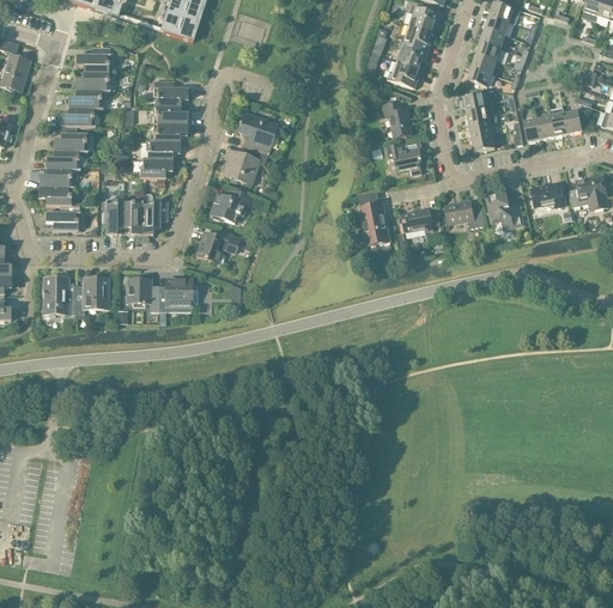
[(171,0),(162,30),(192,40),(195,29),(193,29),(201,0),(171,0)]
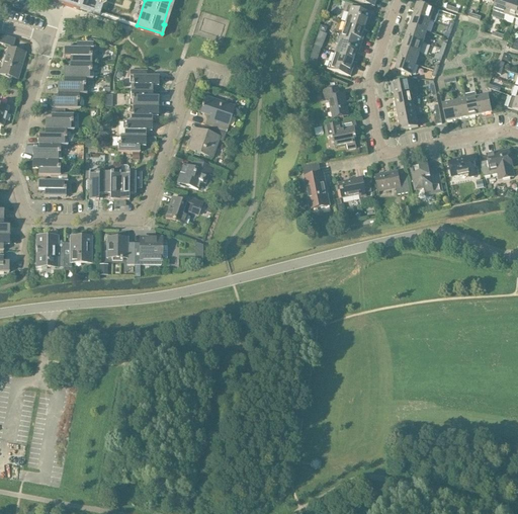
[(435,19),(439,8),(418,0),(414,12),(431,17),(435,19)]
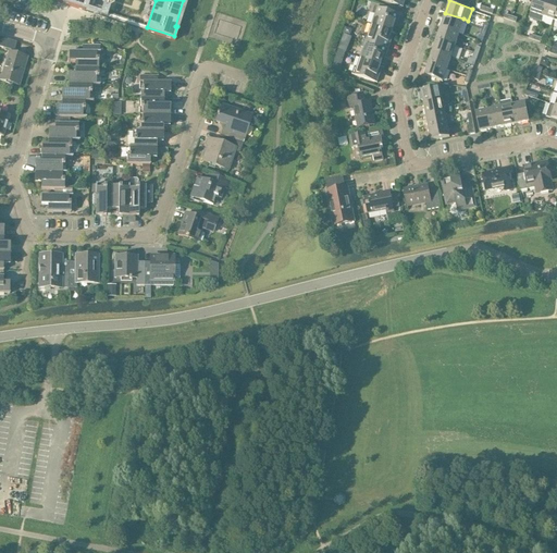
[(543,13),(547,0),(533,0),(531,9),(543,13)]
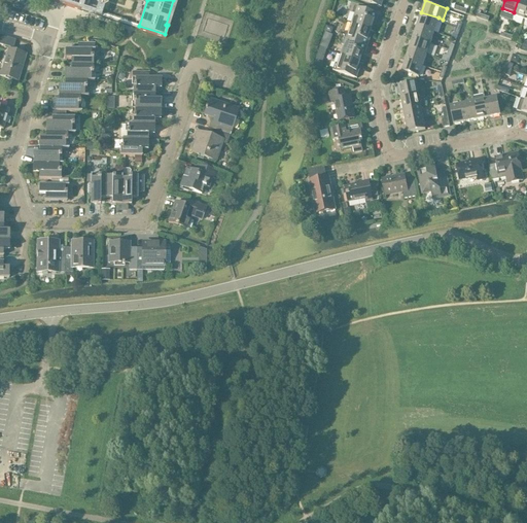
[(525,16),(526,9),(526,0),(518,0),(514,12),(525,16)]
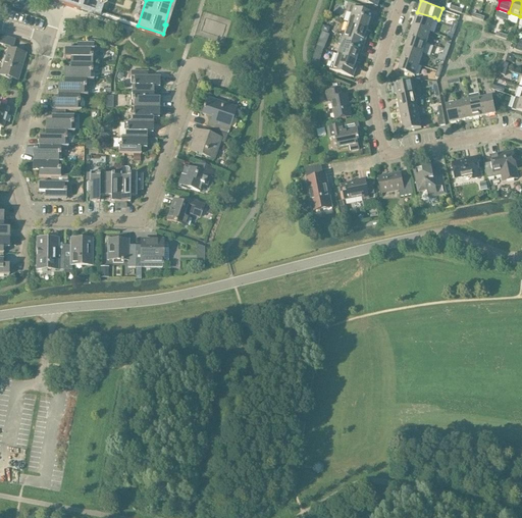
[(373,17),(375,11),(352,3),(349,9),(352,10),(349,19),(367,27),(371,16),(373,17)]
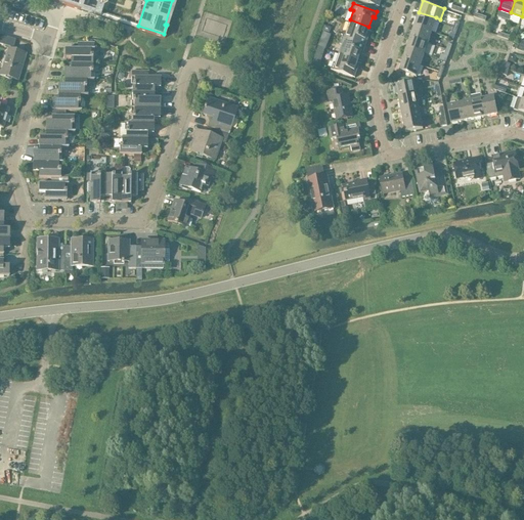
[(432,29),(436,17),(419,12),(415,23),(432,29)]
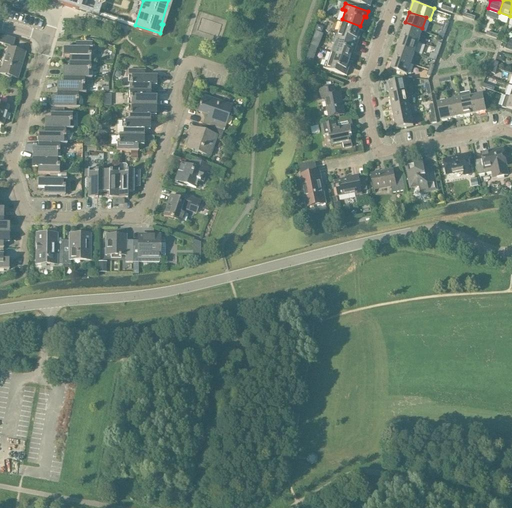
[(357,35),(360,26),(342,19),(339,28),(336,27),(334,34),(357,42),(359,35),(357,35)]
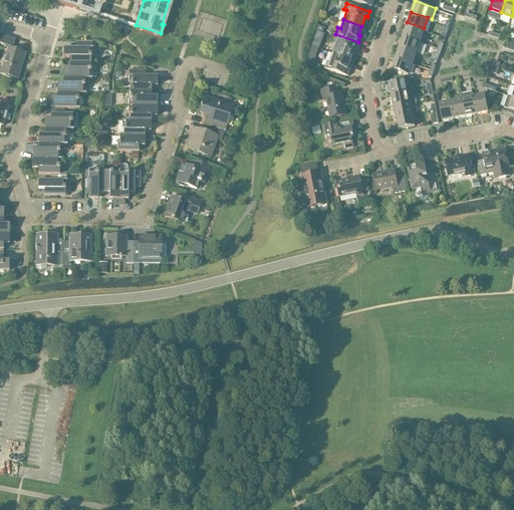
[(420,39),(424,28),(407,22),(404,33),(420,39)]
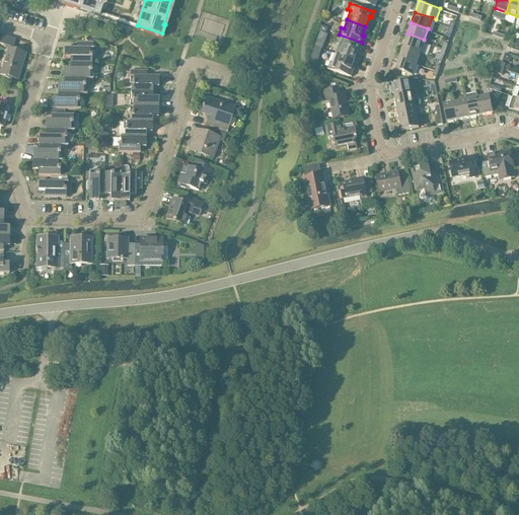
[(0,30),(0,40),(3,41),(13,44),(15,35),(5,32),(0,30)]
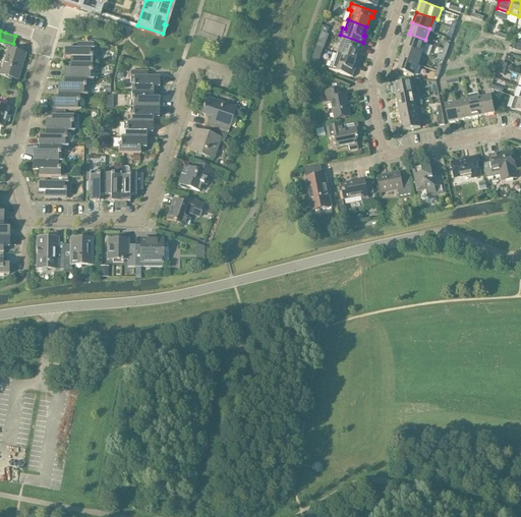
[(421,51),(425,40),(409,34),(405,45),(421,51)]
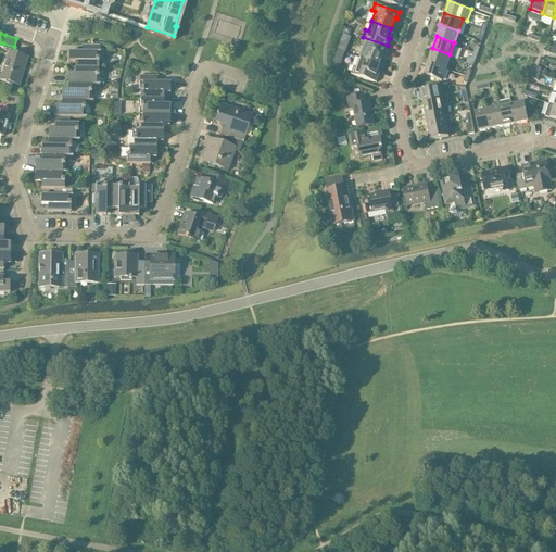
[(386,52),(388,46),(363,37),(361,44),(363,45),(359,54),(380,61),(383,51),(386,52)]
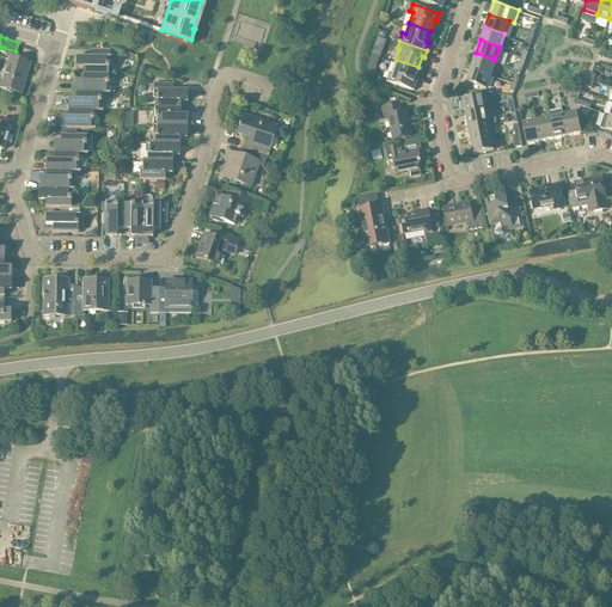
[(106,61),(106,54),(110,54),(110,46),(91,46),(91,53),(75,53),(75,65),(83,65),(83,72),(109,72),(110,61),(106,61)]
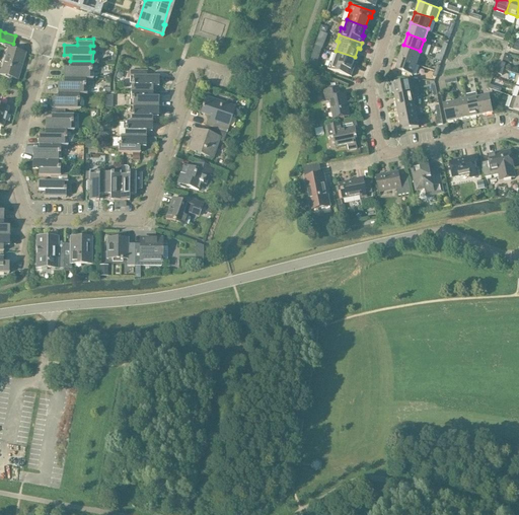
[(0,70),(17,76),(25,50),(9,45),(2,67),(0,66),(0,70)]
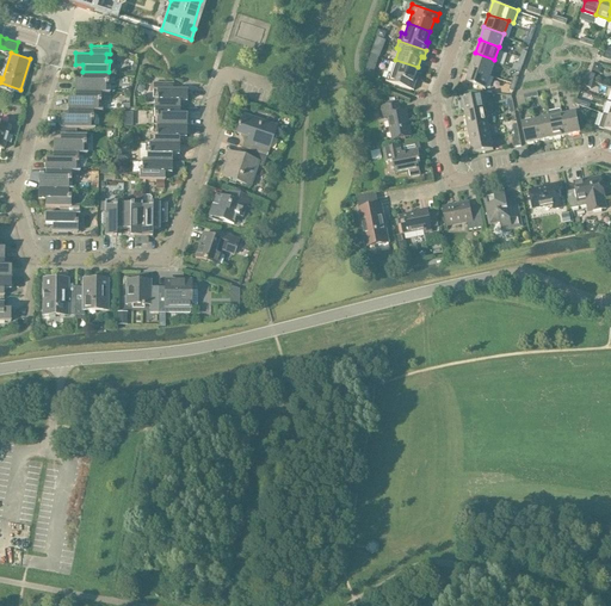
[(491,72),(494,60),(475,53),(470,66),(491,72)]
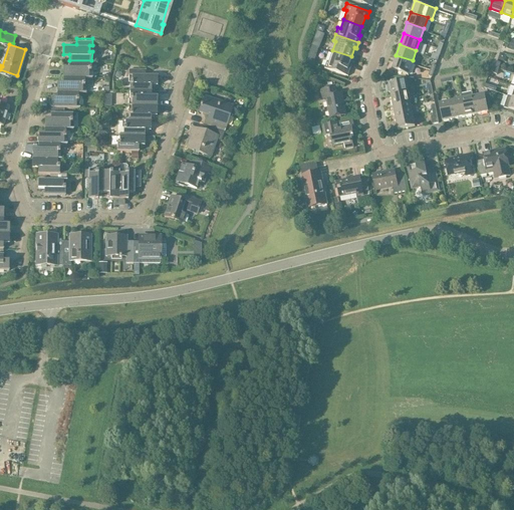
[(347,65),(351,56),(332,50),(329,59),(327,58),(325,65),(348,73),(350,66),(347,65)]
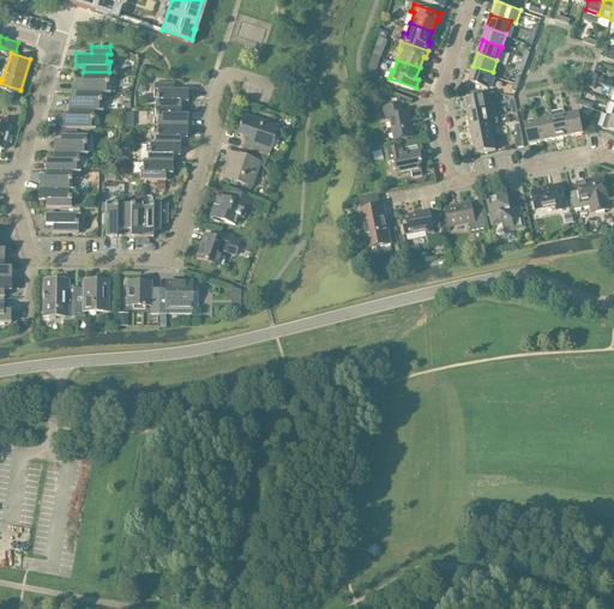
[(488,86),(493,72),(473,66),(468,79),(488,86)]
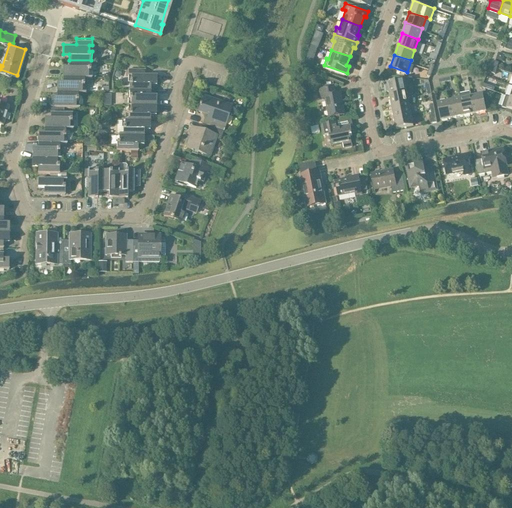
[(91,68),(91,60),(69,60),(69,65),(63,65),(63,74),(84,75),(90,75),(90,68),(91,68)]
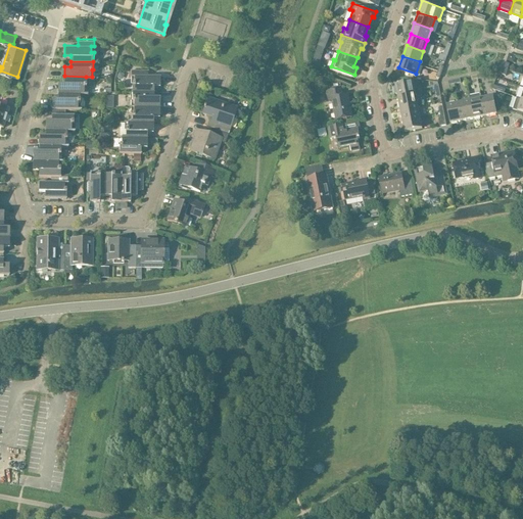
[(160,84),(160,74),(147,74),(147,67),(131,67),(131,75),(134,75),(134,81),(132,81),(132,89),(153,90),(153,84),(160,84)]
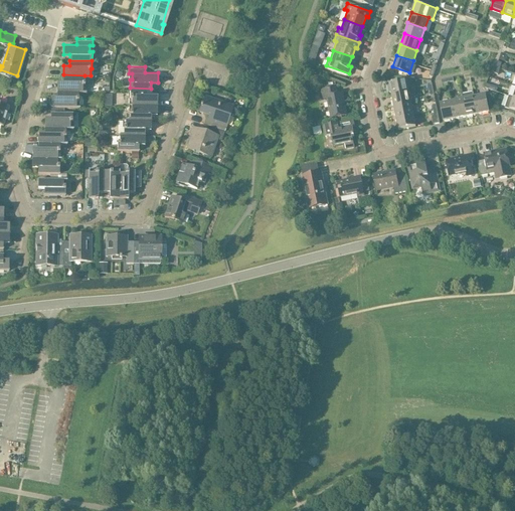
[(84,83),(84,75),(63,74),(63,80),(57,80),(57,90),(78,90),(78,91),(83,91),(83,83),(84,83)]
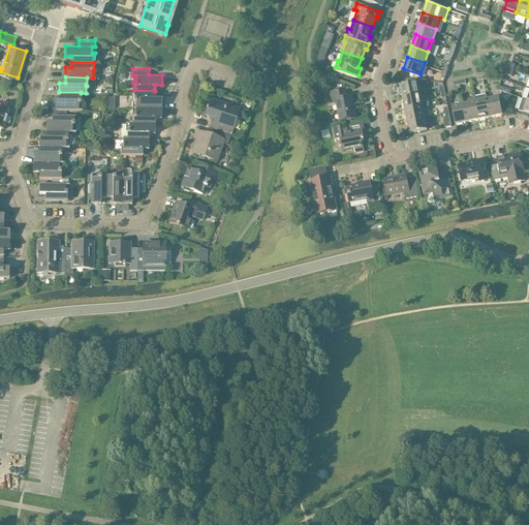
[(421,92),(417,80),(401,83),(403,95),(421,92)]
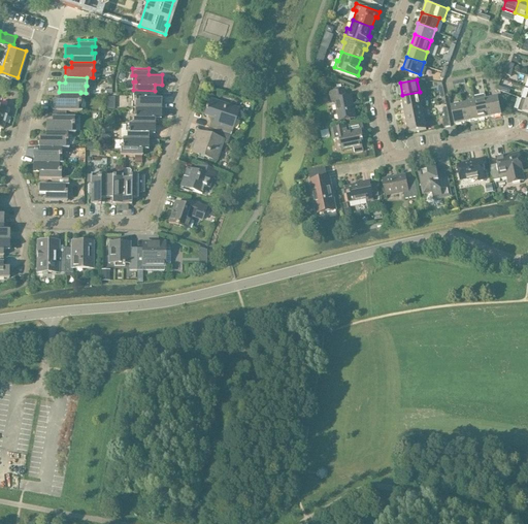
[(356,116),(351,92),(345,93),(344,87),(330,89),(332,99),(335,98),(339,119),(356,116)]
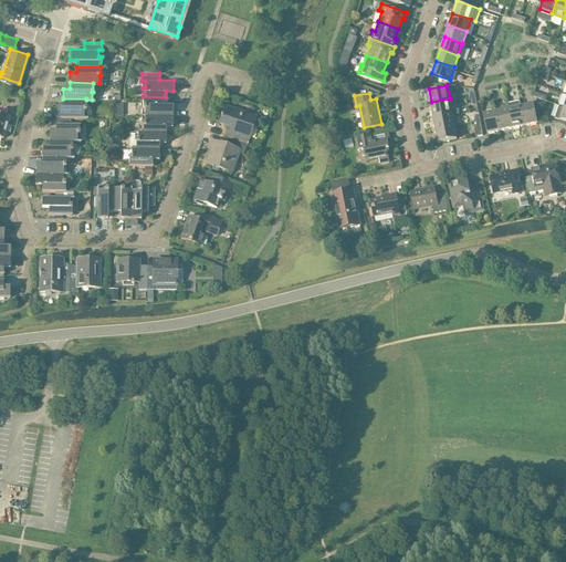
[(173,114),(174,103),(166,103),(166,97),(143,96),(143,106),(145,106),(145,113),(173,114)]
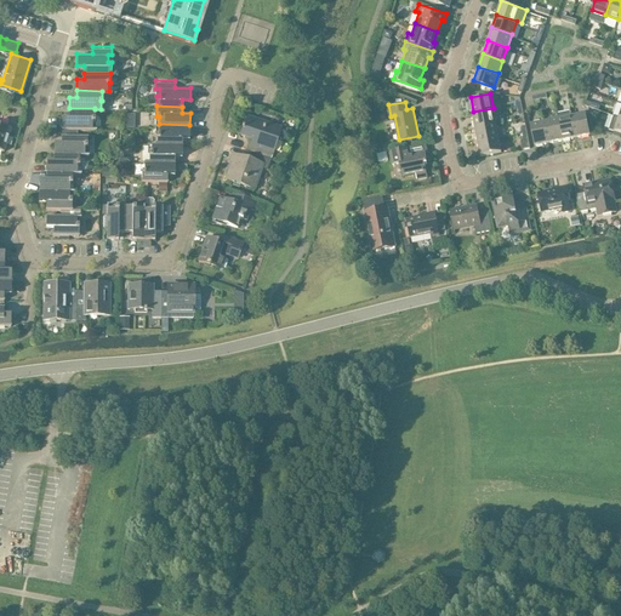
[(95,119),(95,109),(95,108),(69,108),(69,115),(61,115),(61,126),(62,126),(78,127),(92,127),(92,119),(95,119)]
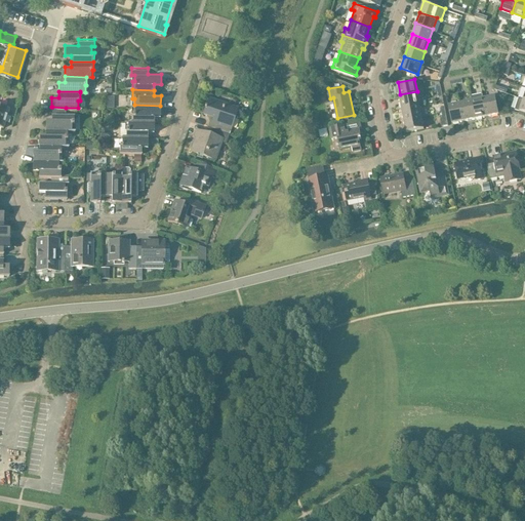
[(419,103),(417,91),(400,94),(402,106),(419,103)]
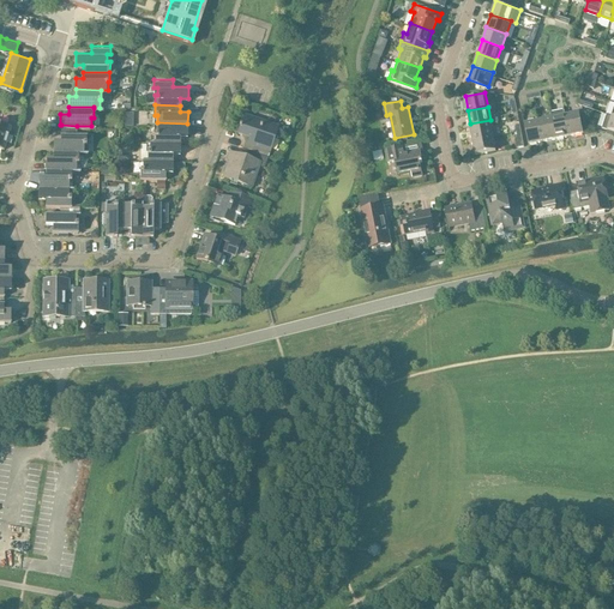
[(570,133),(566,112),(565,107),(551,109),(552,115),(557,136),(570,133)]
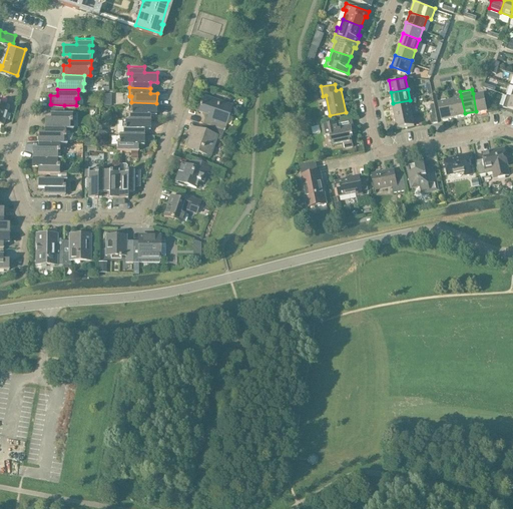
[(488,108),(484,91),(473,93),(476,111),(488,108)]
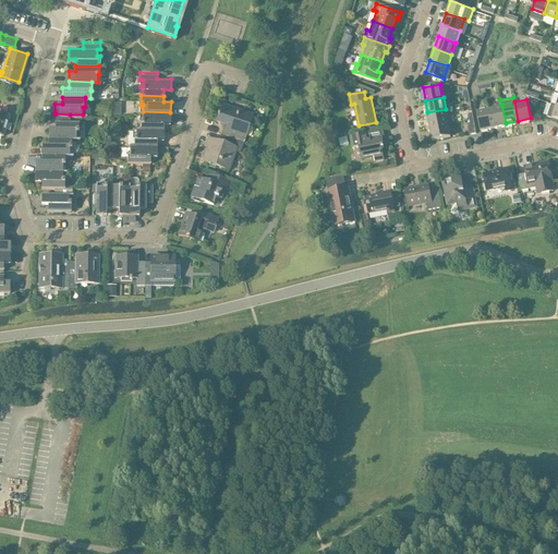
[(557,117),(557,103),(552,100),(547,113),(557,117)]
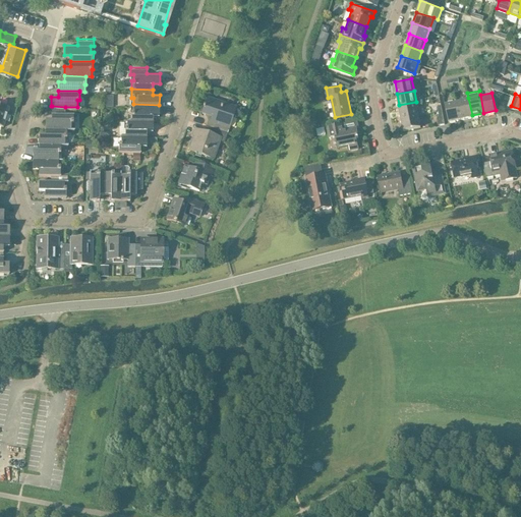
[(228,127),(236,105),(207,95),(205,104),(204,103),(203,106),(204,106),(201,110),(210,113),(208,117),(210,118),(208,124),(227,130),(228,128),(229,128),(229,127),(228,127)]
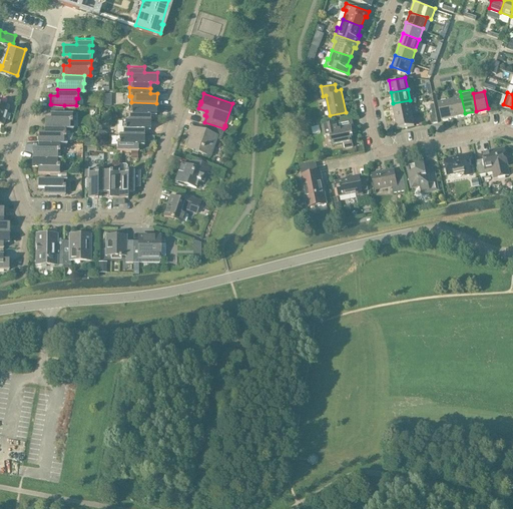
[(465,113),(461,96),(450,98),(453,115),(465,113)]
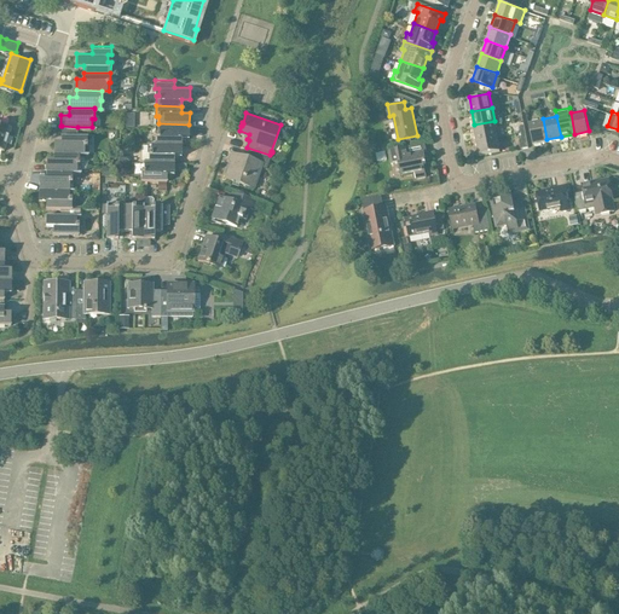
[(547,139),(543,119),(528,121),(533,142),(547,139)]
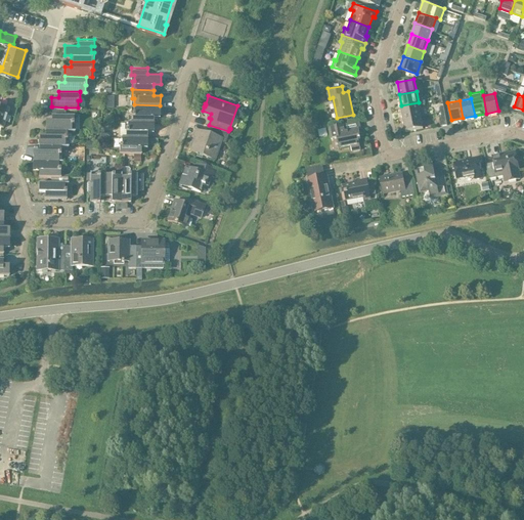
[(0,124),(3,125),(9,105),(0,102),(0,124)]
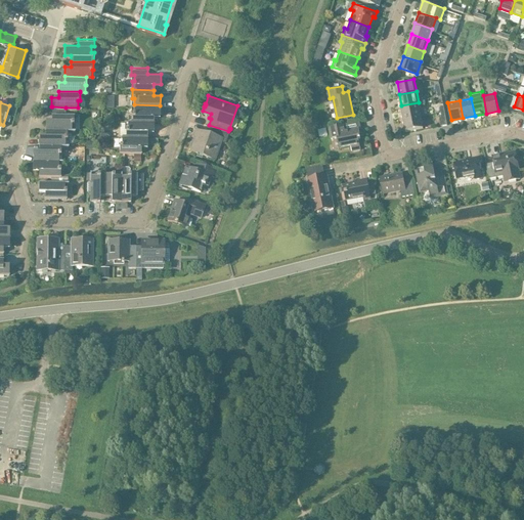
[(421,114),(419,102),(401,105),(403,117),(421,114)]
